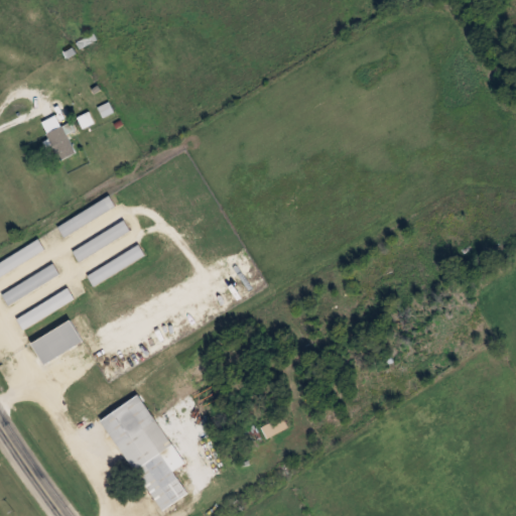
[(41,120),(60,159),(76,151),(56,113),(41,120)]
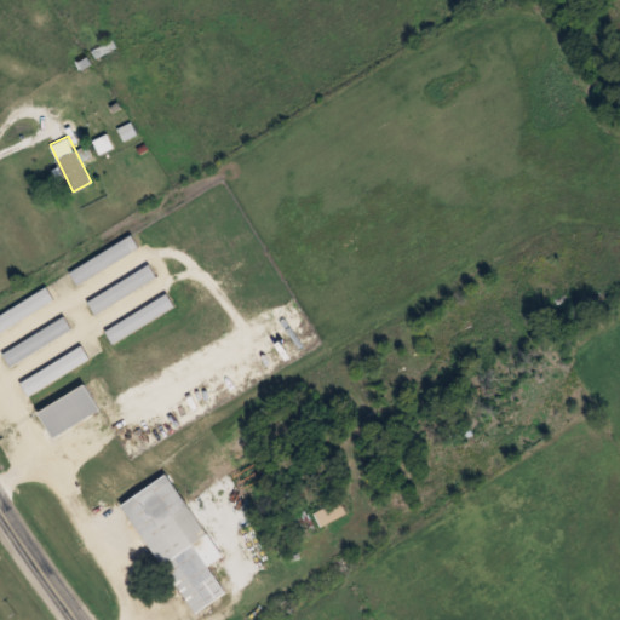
[(139,248),(132,235),(69,271),(76,283),(139,248)]
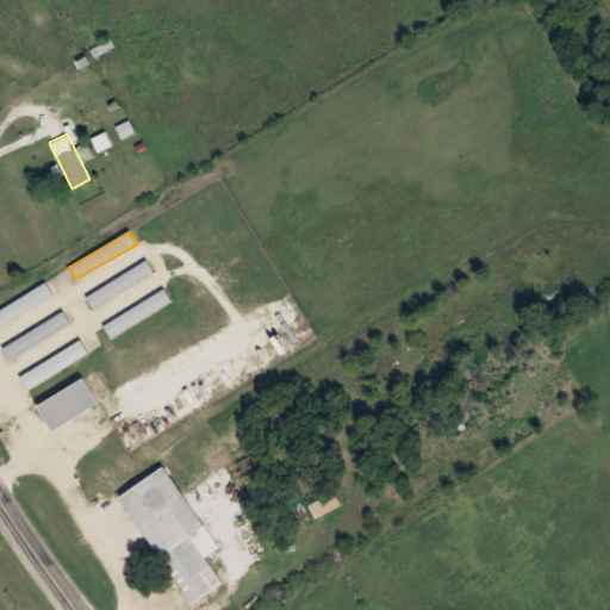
[(155,273),(147,259),(86,297),(94,310),(155,273)]
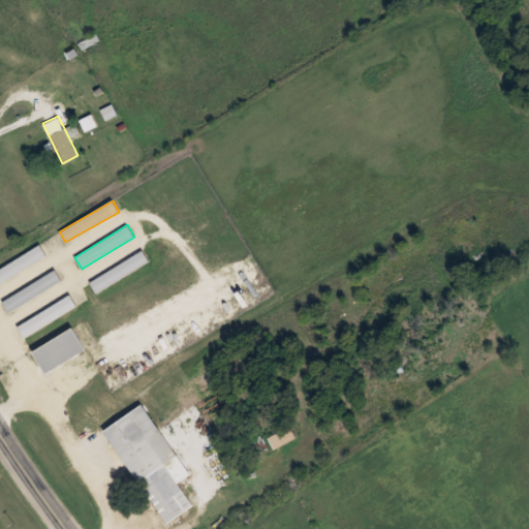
[(0,283),(47,257),(40,246),(0,267),(0,283)]
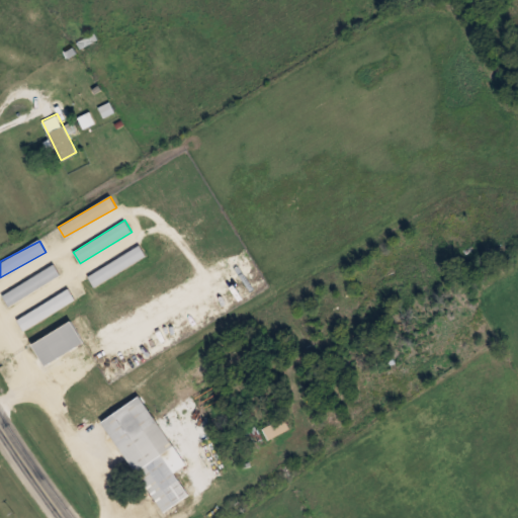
[(147,257),(140,246),(88,275),(94,286),(147,257)]
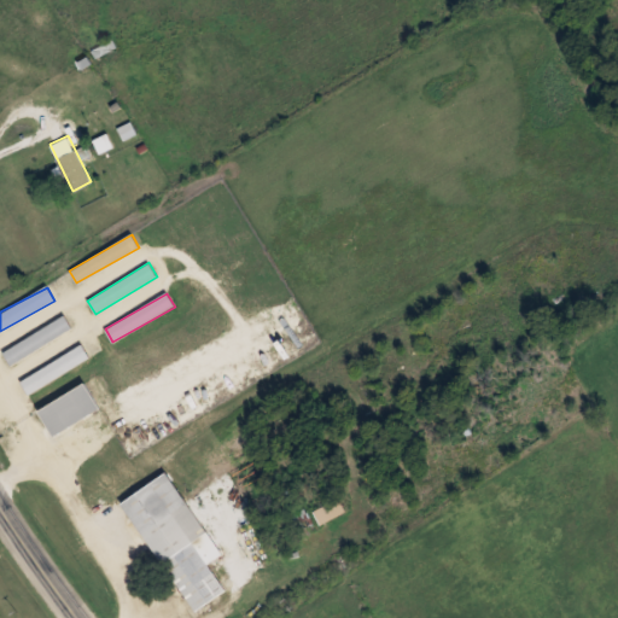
[(3,350),(10,363),(73,331),(65,316),(3,350)]
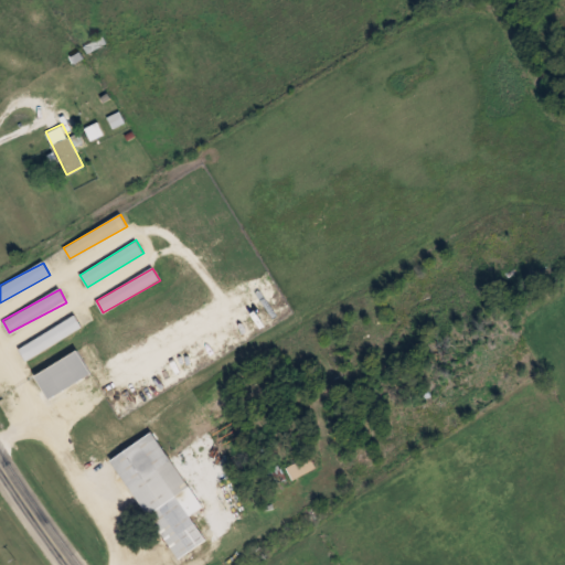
[(82,327),(75,315),(19,348),(25,360),(82,327)]
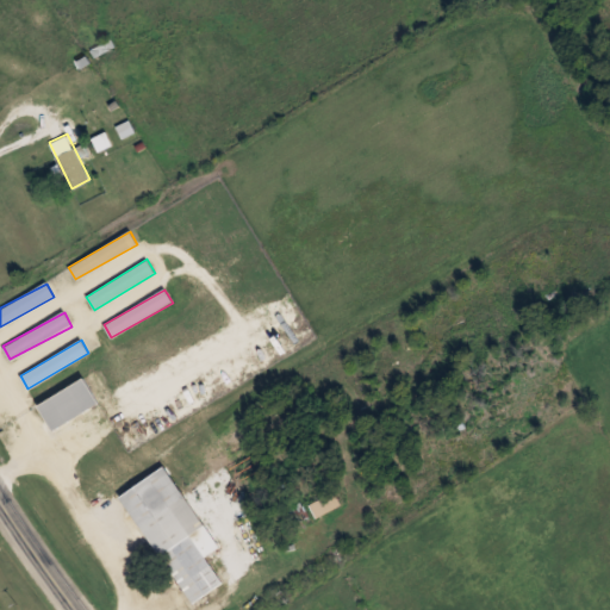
[(51,429),(99,404),(85,378),(37,403),(51,429)]
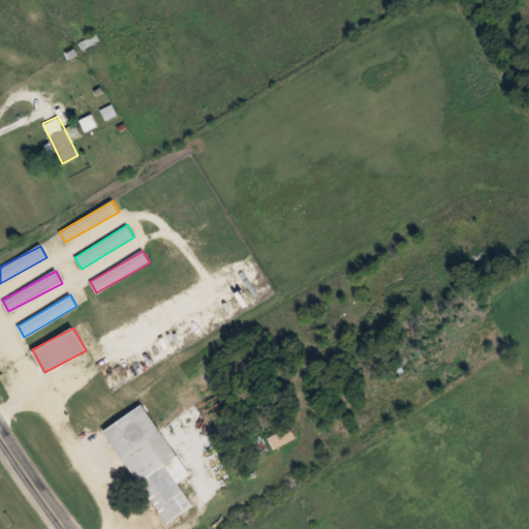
[(189,474),(143,403),(104,429),(165,524),(193,505),(178,481),(189,474)]
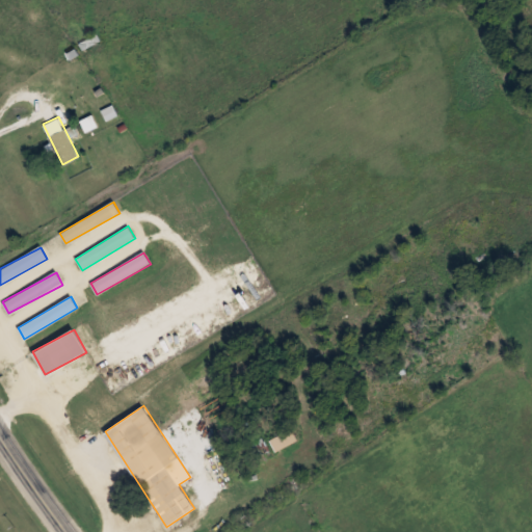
[(275,450),(296,440),(291,428),(270,439),(275,450)]
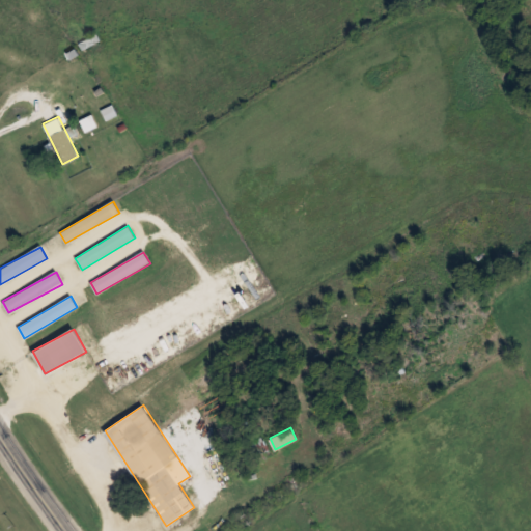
All buildings are outlined.
